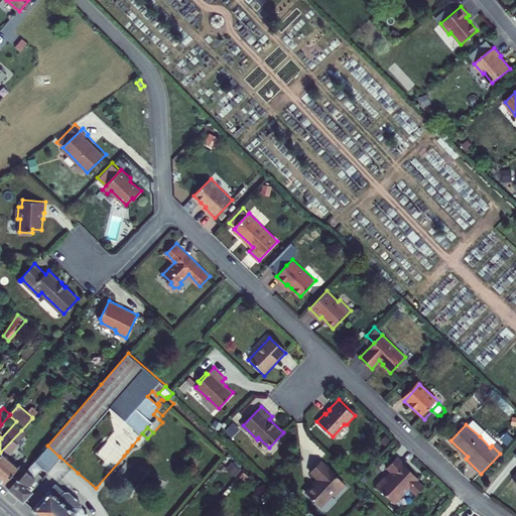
[(21,430),(0,453),(0,479),(9,488),(17,478),(18,479),(26,470),(21,465),(18,467),(8,458),(19,444),(18,443),(25,434),(21,430)]
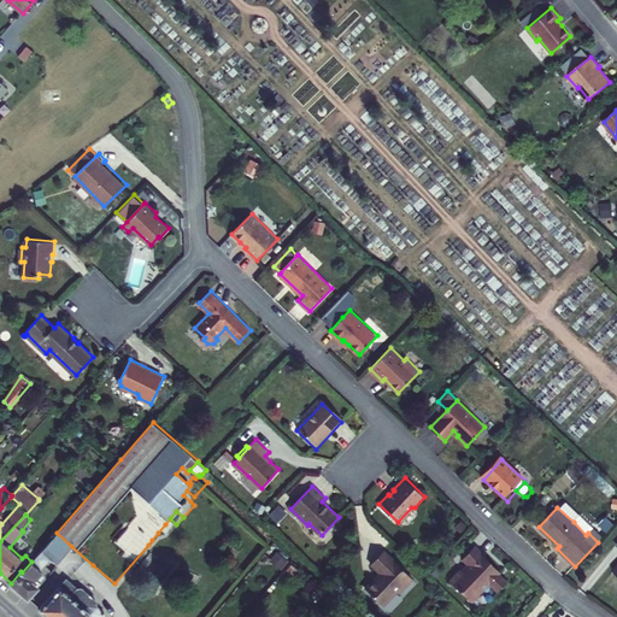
[(580,516),(574,522),(586,535),(588,533),(593,528),(580,516)]
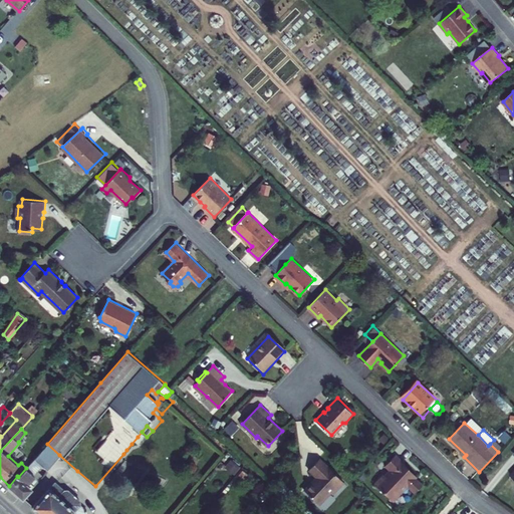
[(136,449),(143,441),(138,437),(132,444),(136,449)]
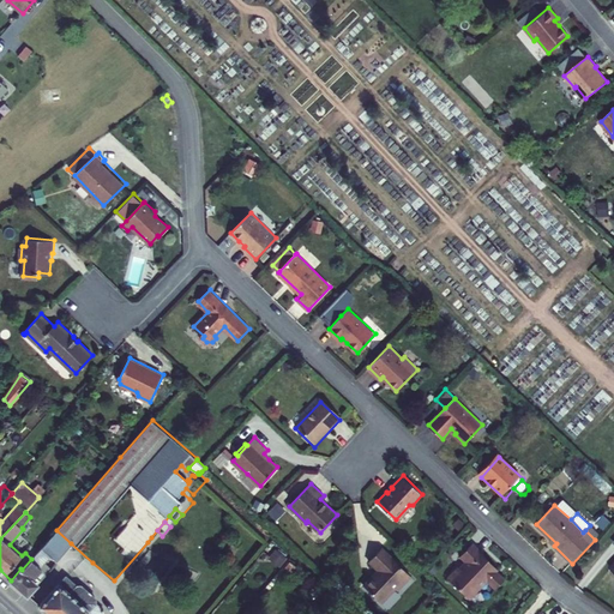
[(71,543),(56,530),(41,548),(55,560),(71,543)]
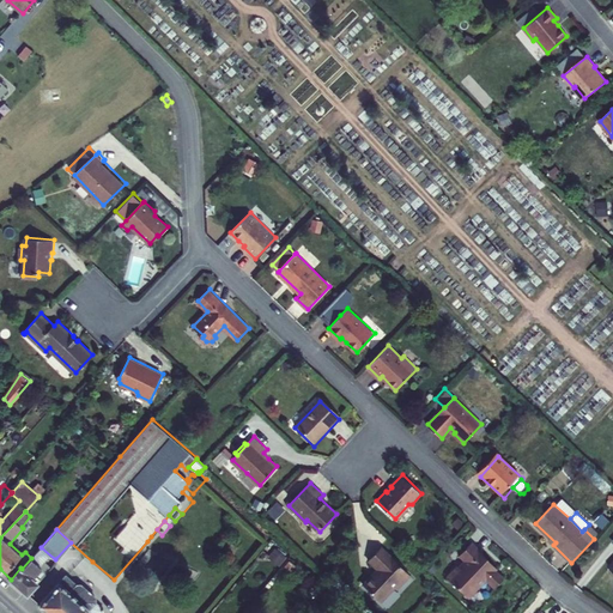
[(269,552),(275,544),(271,539),(265,547),(269,552)]
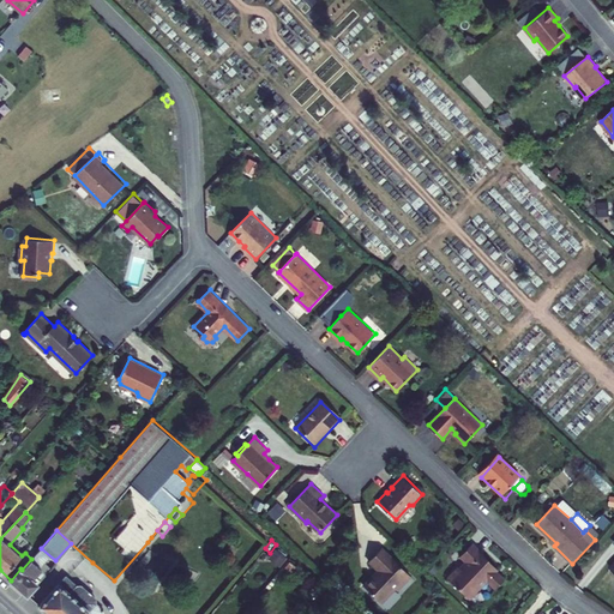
[(485,553),(474,543),(461,557),(468,563),(461,569),(459,567),(449,578),(470,599),(481,587),(482,588),(488,582),(497,589),(505,579),(498,571),(499,570),(483,554),(485,553)]
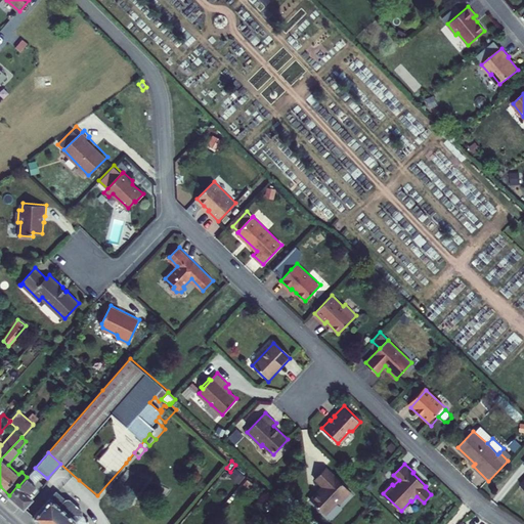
[(17,485),(9,495),(24,508),(32,498),(27,495),(35,486),(39,491),(47,482),(47,478),(35,468),(27,477),(18,486),(17,485)]
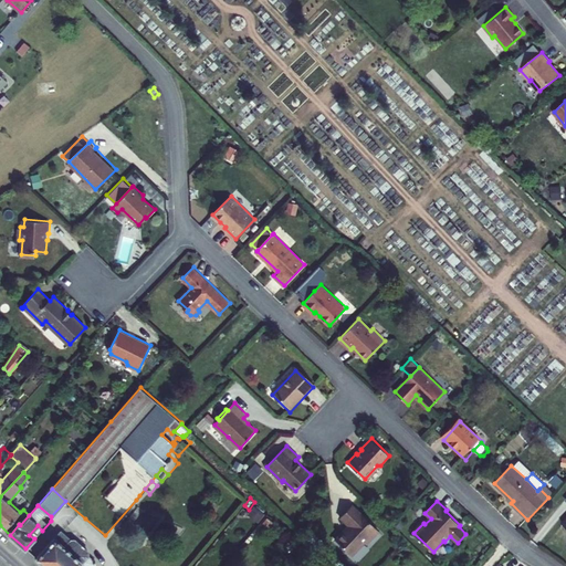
[(379,531),(353,505),(341,516),(349,525),(336,540),(353,555),(365,542),(367,544),(379,531)]
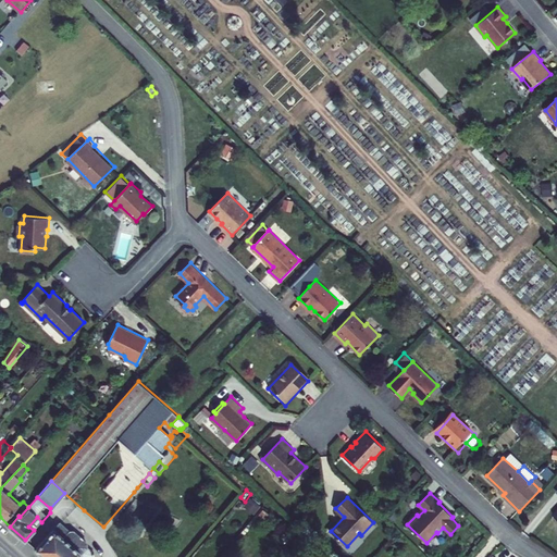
[(60,522),(36,549),(44,556),(93,556),(95,555),(87,548),(87,544),(73,531),(69,531),(65,527),(60,522)]
